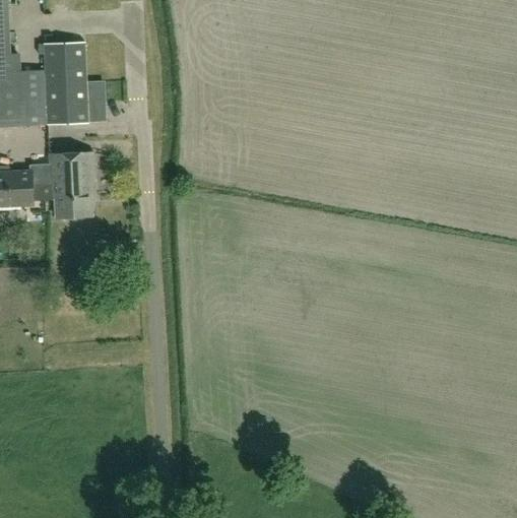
[(7,53),(5,0),(0,0),(0,124),(20,123),(17,52),(7,53)]
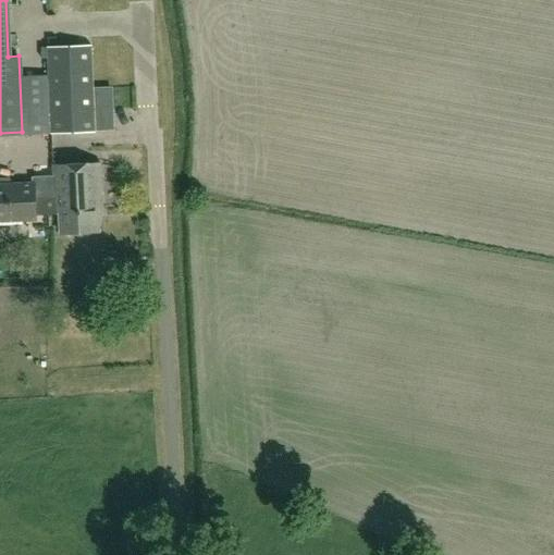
[(56,0),(57,11),(78,10),(77,0),(56,0)]
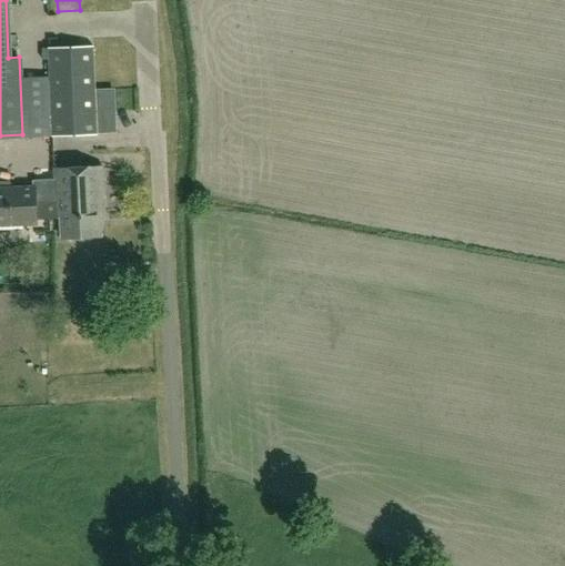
[(92,43),(49,46),(51,134),(96,133),(92,43)]
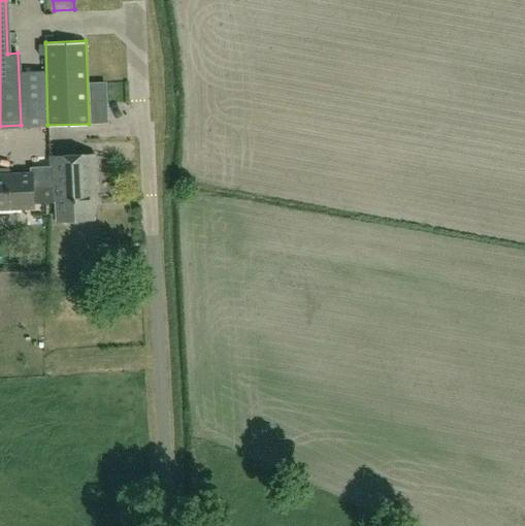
[(116,170),(127,165),(120,150),(108,155),(116,170)]
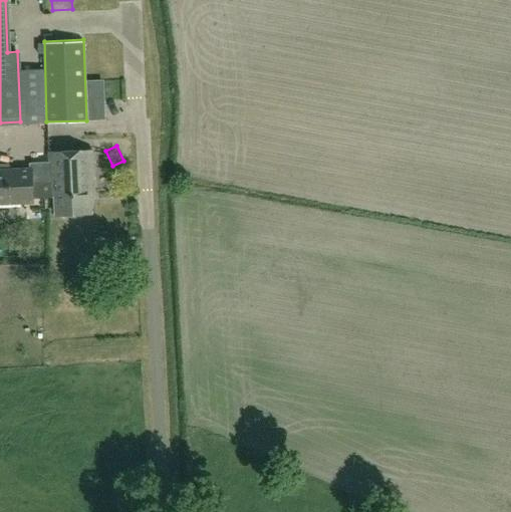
[(88,194),(92,193),(90,150),(46,152),(46,161),(40,161),(41,196),(52,195),(53,214),(88,212),(88,194)]
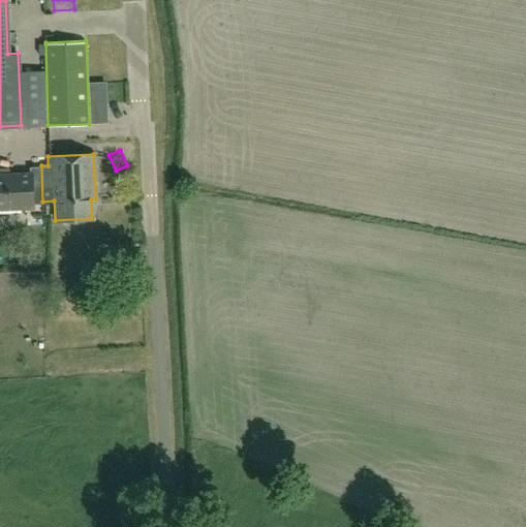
[(0,207),(31,207),(31,203),(42,202),(41,165),(27,166),(27,173),(8,174),(7,167),(0,167),(0,207)]
